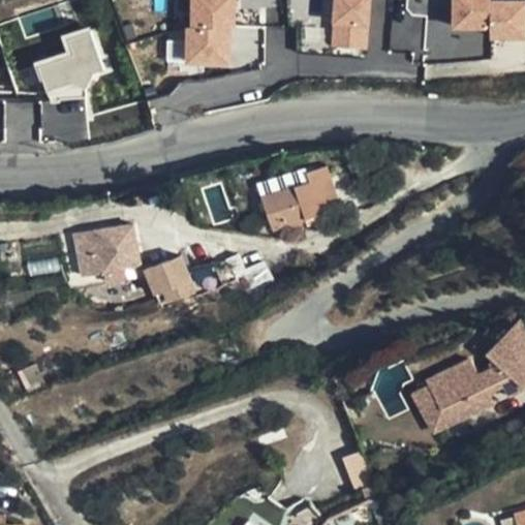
[(184,0),(187,68),(236,66),(233,0),(184,0)]
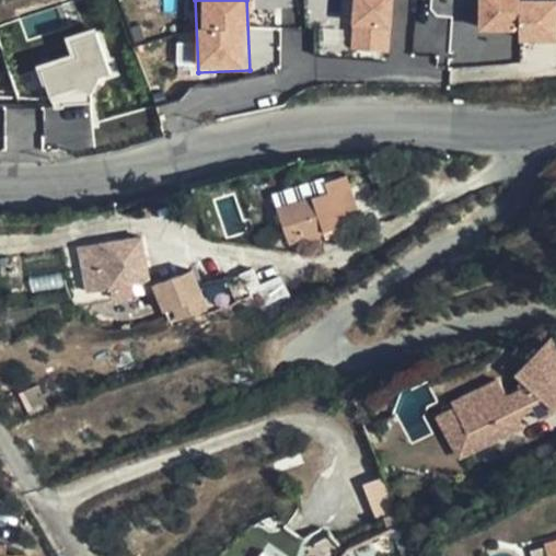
[(391,54),(392,0),(351,0),(350,51),(391,54)]
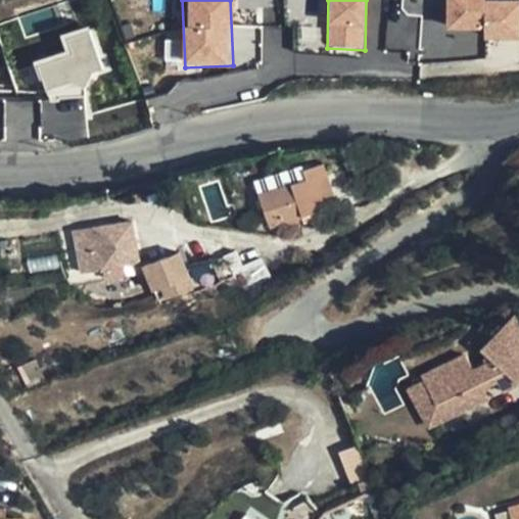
[(419,52),(426,52),(424,0),(402,0),(403,16),(418,16),(419,52)]
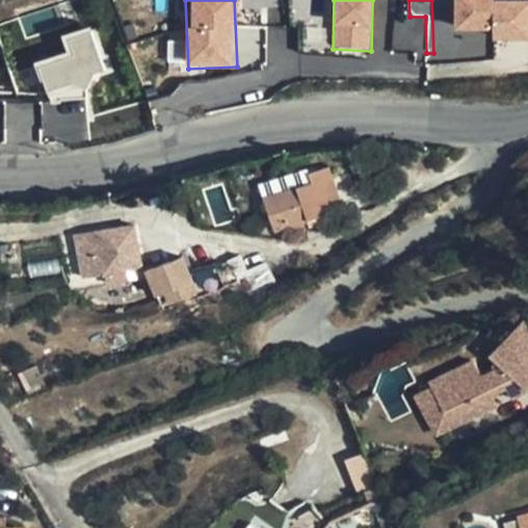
[(490,31),(491,41),(527,38),(527,0),(453,0),(454,31),(490,31)]
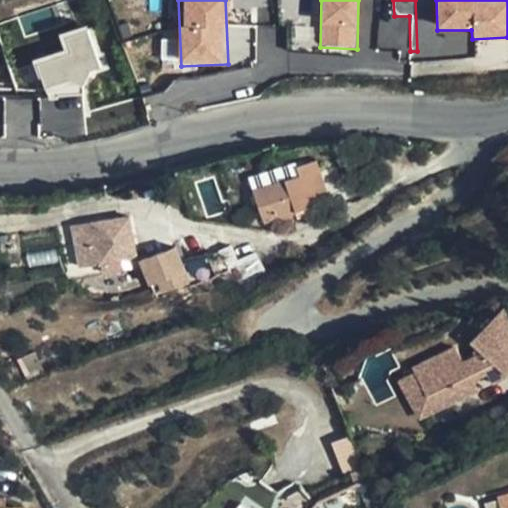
[(24,39),(66,23),(59,4),(16,20),(24,39)]
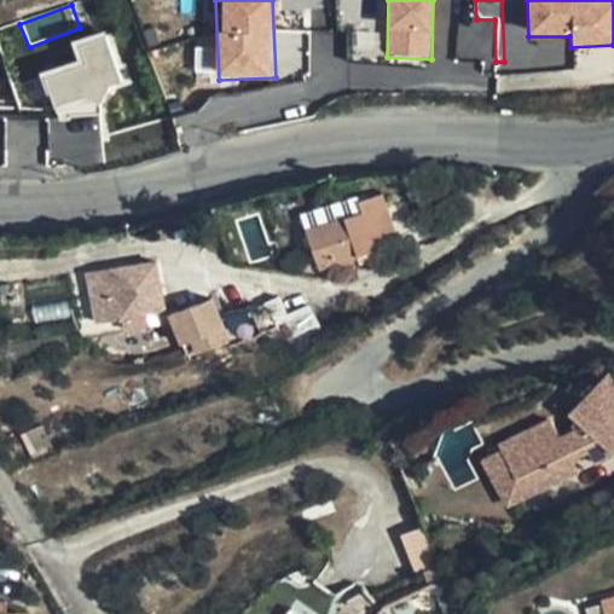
[(71,41),(77,61),(40,73),(57,121),(106,104),(102,90),(123,82),(105,29),(71,41)]
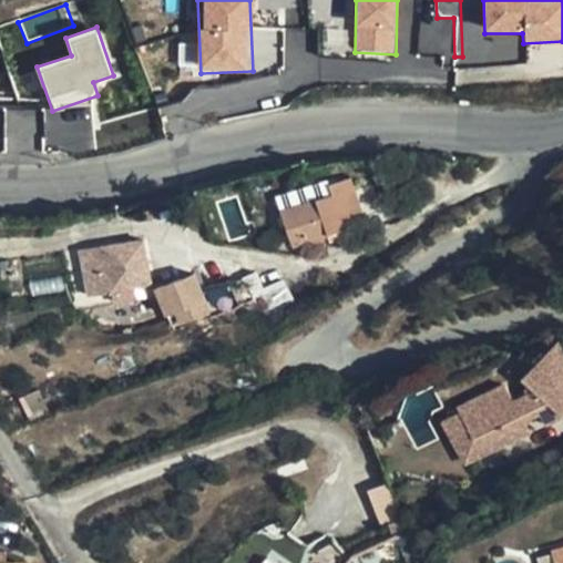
[(323,231),(356,219),(343,174),(314,182),(317,194),(266,213),(280,247),(323,231)]
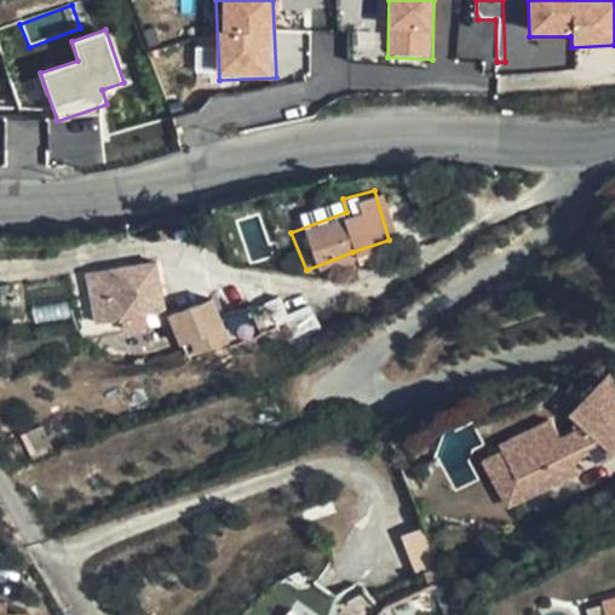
[(161,319),(150,268),(105,276),(116,329),(161,319)]
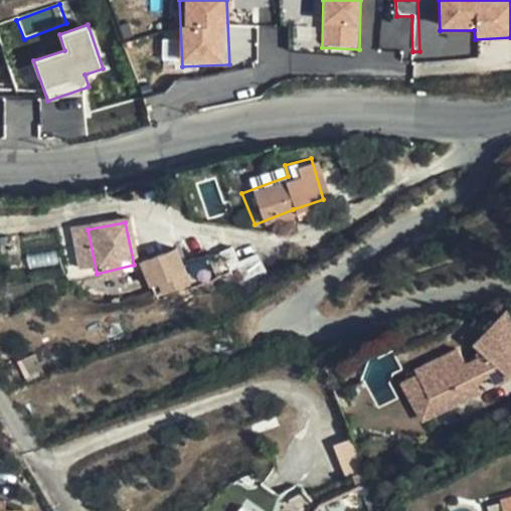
[(225,285),(258,273),(250,259),(231,266),(224,250),(213,254),(225,285)]
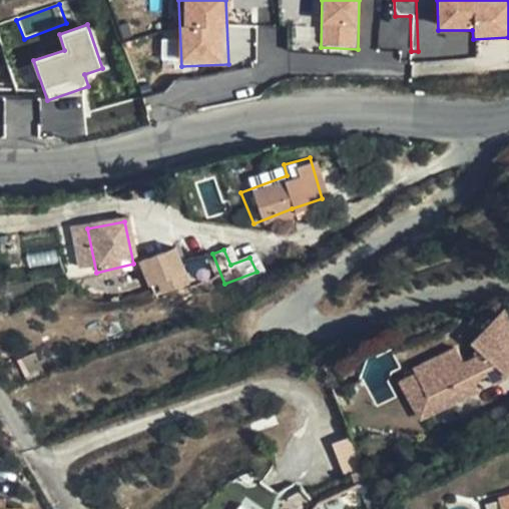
[(182,280),(173,255),(135,268),(145,293),(182,280)]
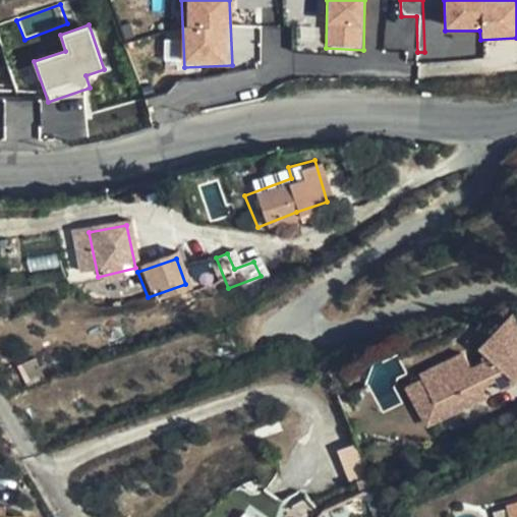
[(464,353),(420,374),(423,381),(441,418),(484,399),(478,385),(493,379),(499,393),(516,384),(516,322),(510,314),(476,347),(491,360),(471,369),(464,353)]
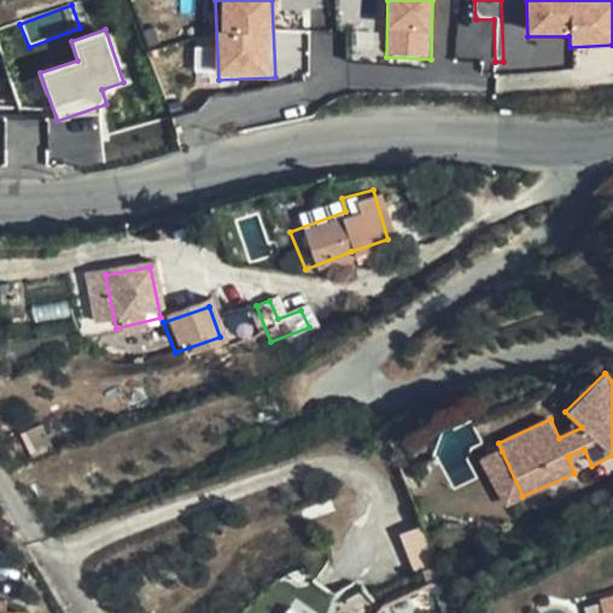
[(502,451),(484,460),(505,505),(523,496),(502,451)]
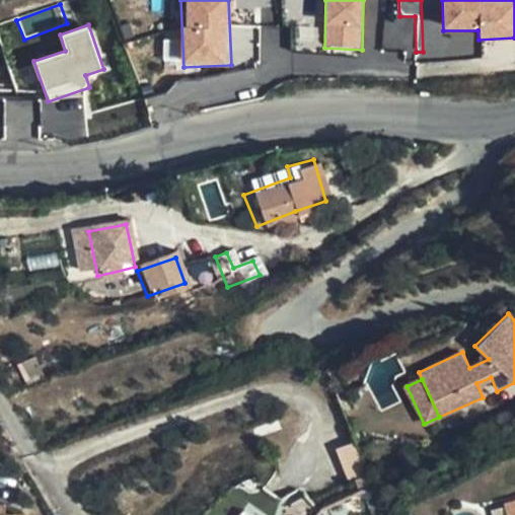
[(355,445),(336,450),(346,481),(364,474),(355,445)]
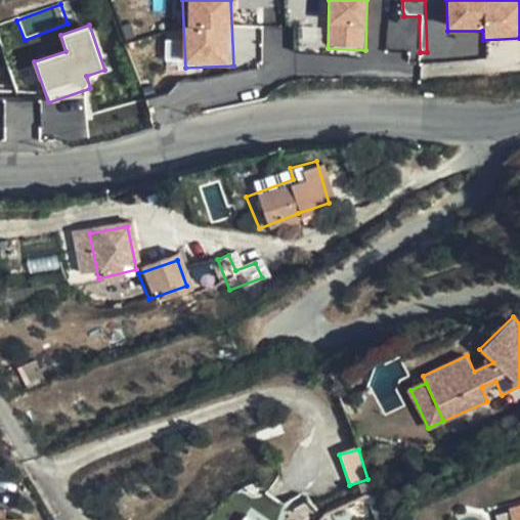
[(519,519),(519,506),(510,510),(512,519),(519,519)]
